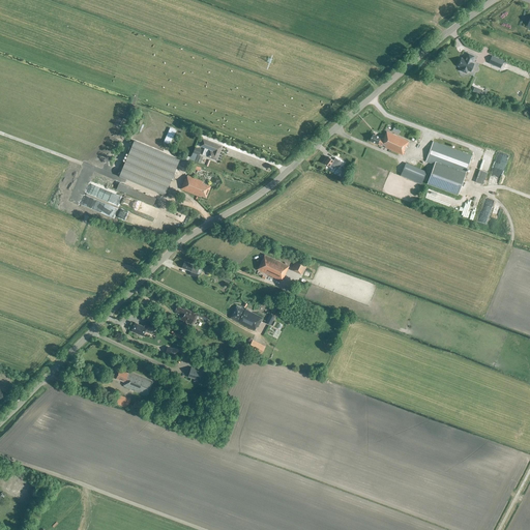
[(529,12),(525,11),(521,24),(529,27),(529,12)]
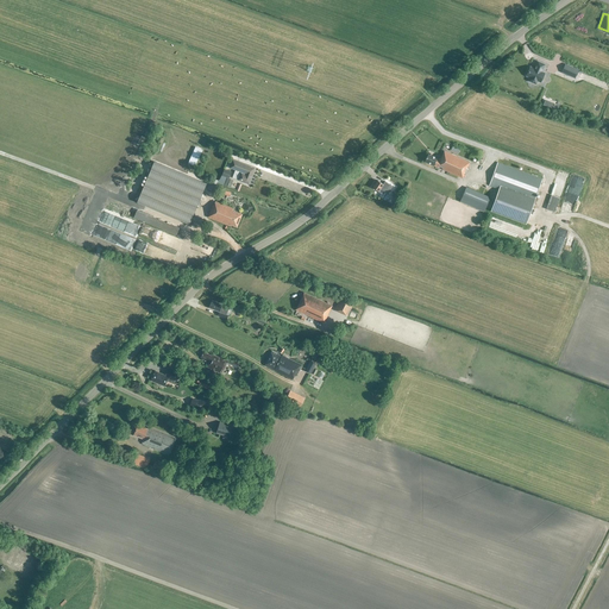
[(598,54),(603,39),(596,38),(592,52),(598,54)]
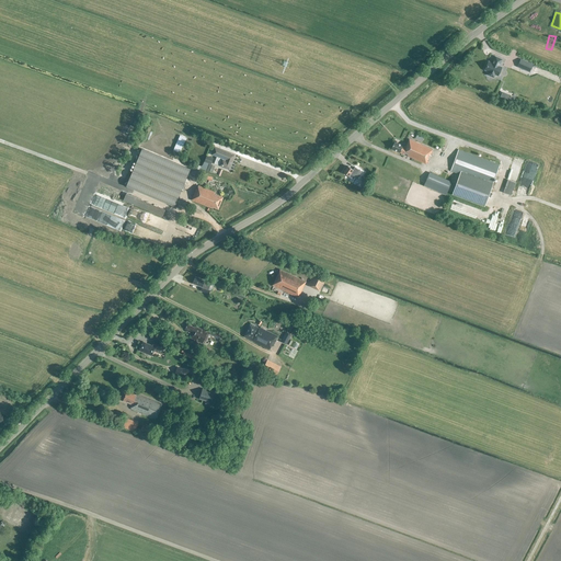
[(502,59),(495,56),(492,63),(488,61),(484,70),(488,72),(487,75),(494,78),(495,76),(497,77),(502,67),(500,66),(502,59)]
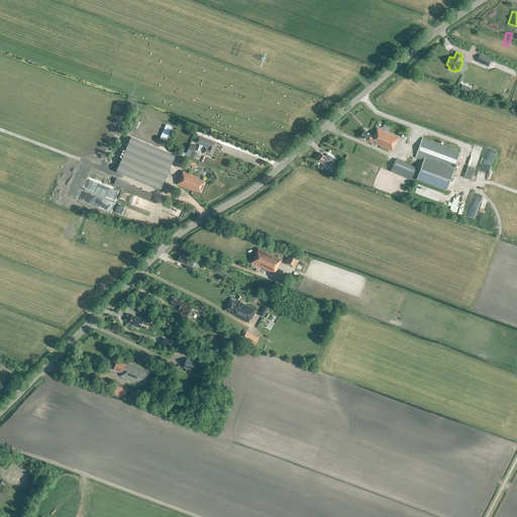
[(488,67),(491,60),(480,55),(477,62),(488,67)]
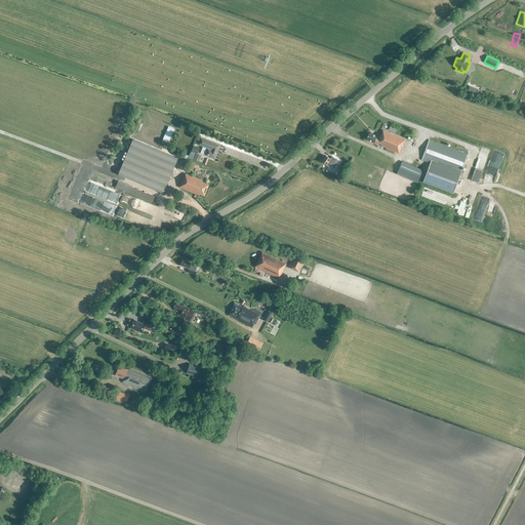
[(168,126),(162,140),(168,144),(174,129),(168,126)]
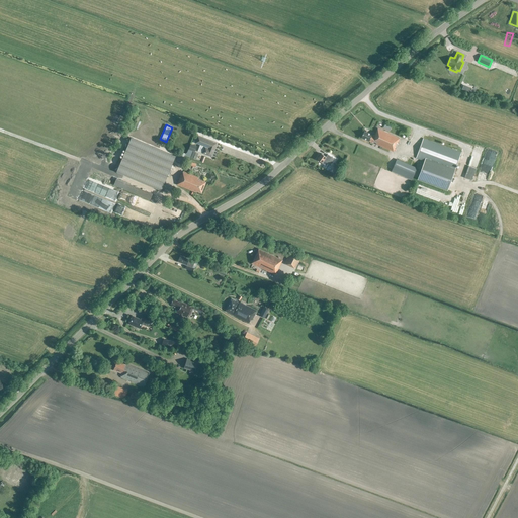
[(398,143),(400,139),(377,128),(375,134),(373,133),(372,135),(364,131),(361,138),(369,141),(373,142),(376,143),(376,144),(394,152),(396,147),(395,147),(397,143),(398,143)]
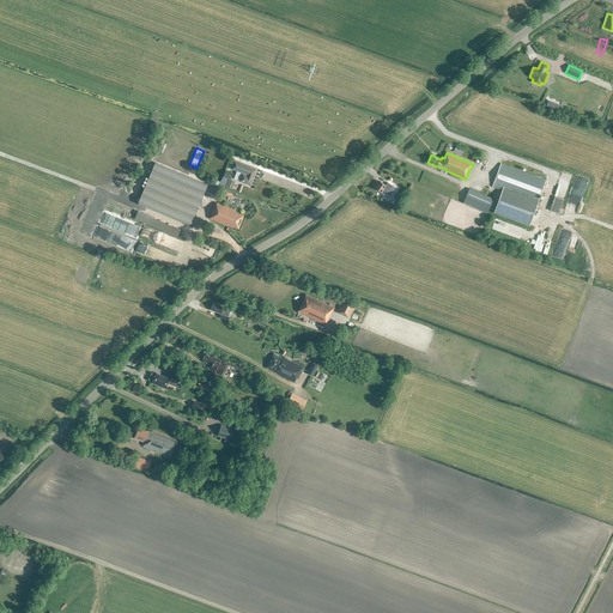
[(252,186),(258,170),(235,161),(232,169),(237,171),(235,178),(240,181),(252,186)]
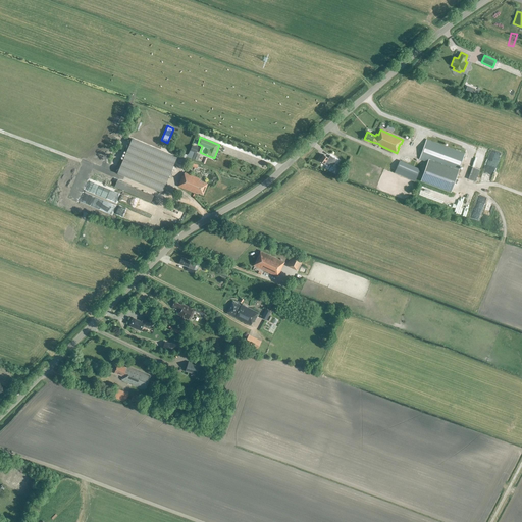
[(133,139),(117,173),(162,192),(176,157),(133,139)]
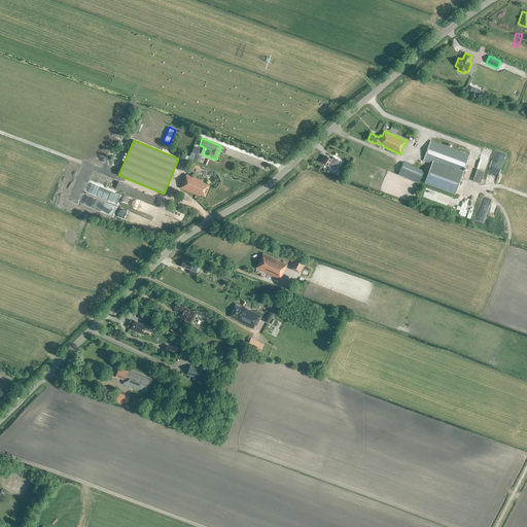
[(455,195),(462,175),(469,155),(430,141),(423,161),(431,164),(424,183),(455,195)]
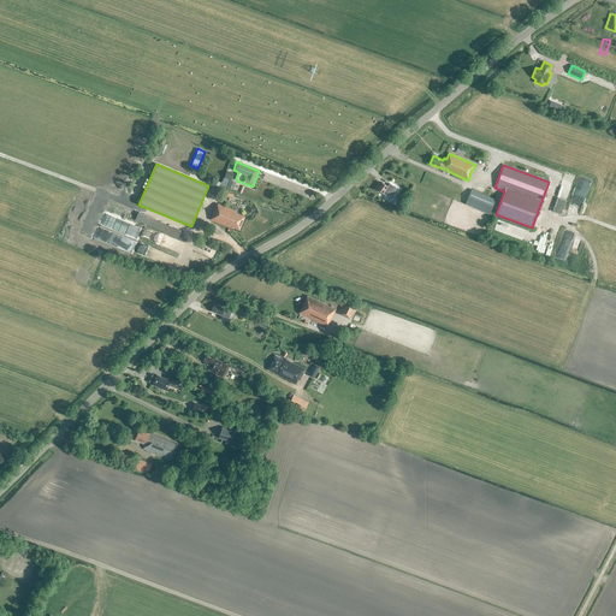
[(235,175),(227,171),(225,178),(224,177),(223,182),(220,183),(215,181),(213,184),(226,189),(226,188),(232,190),(234,185),(230,183),(231,179),(232,181),(235,175)]
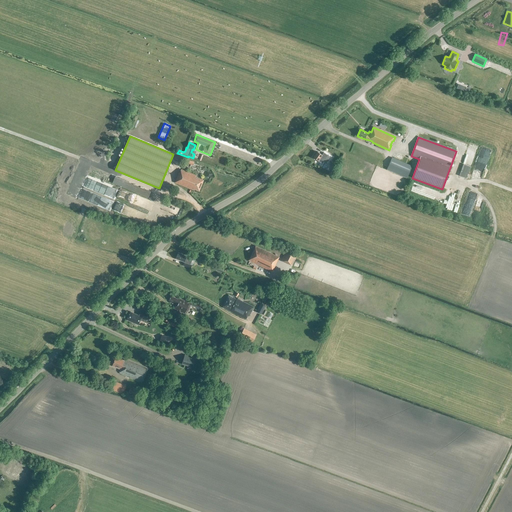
[(472,144),(467,162),(473,163),(478,145),(472,144)]
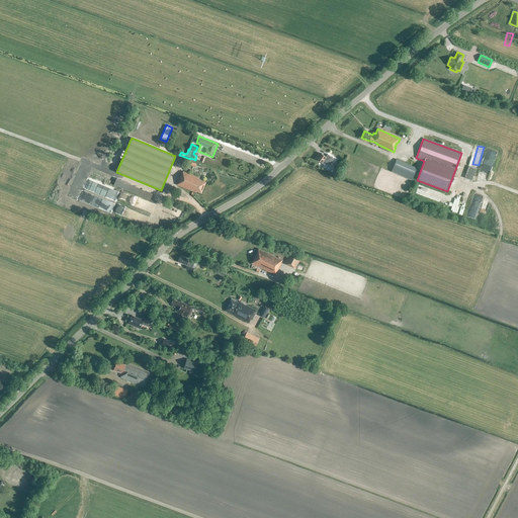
[(325,166),(328,163),(332,157),(327,154),(325,156),(321,154),(317,159),(322,162),(321,163),(325,166)]
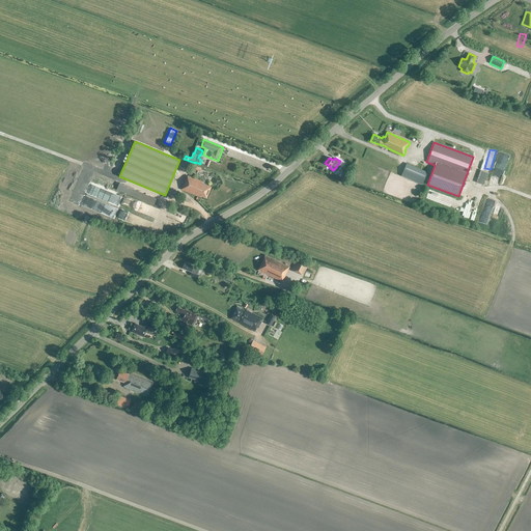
[(422,186),(427,172),(407,163),(400,175),(422,186)]
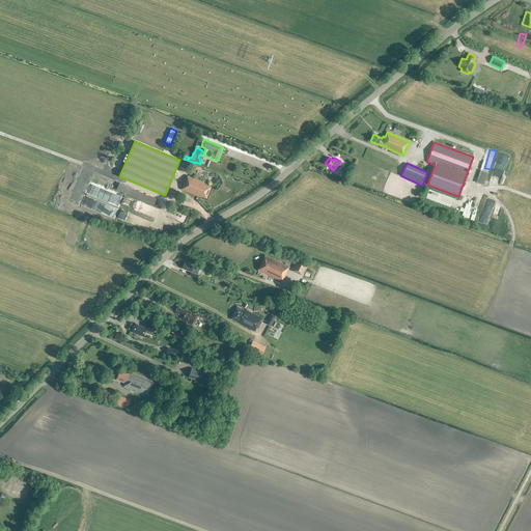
[(476,184),(483,186),(487,173),(480,171),(476,184)]
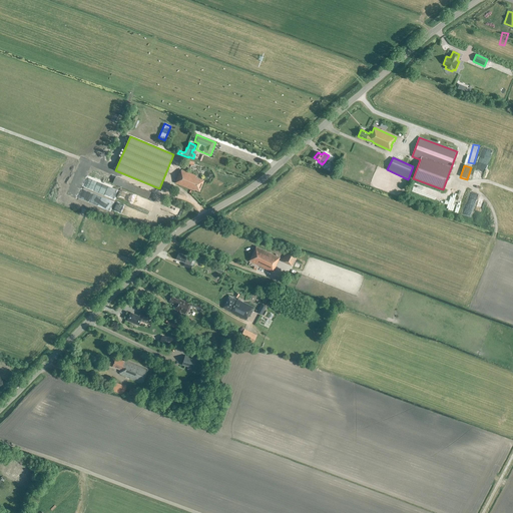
[(199,191),(203,180),(196,177),(196,175),(181,169),(179,173),(178,173),(176,178),(175,178),(174,181),(175,181),(175,182),(194,190),(194,189),(199,191)]
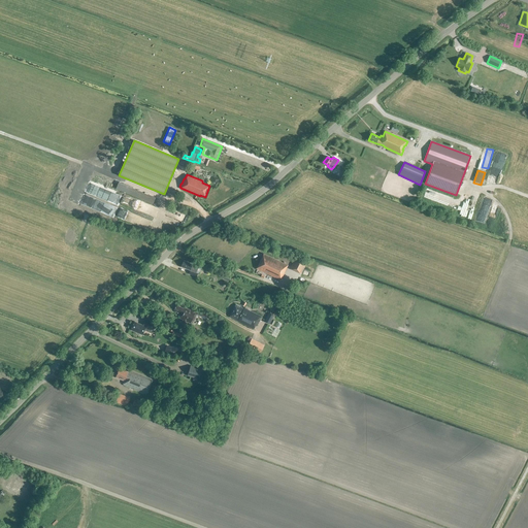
[(119,182),(117,188),(130,194),(153,204),(156,197),(133,188),(119,182)]
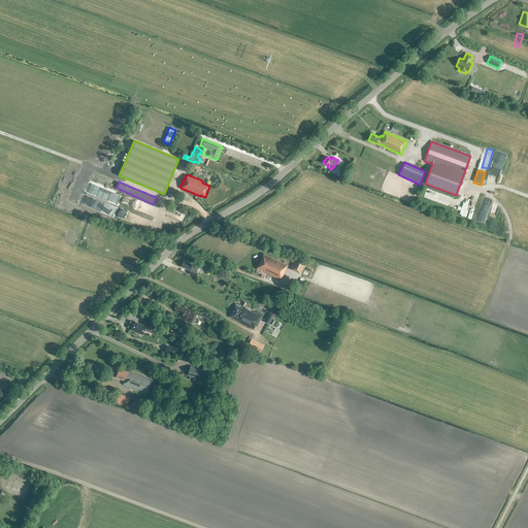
[(473,194),(466,212),(473,215),(480,196),(473,194)]
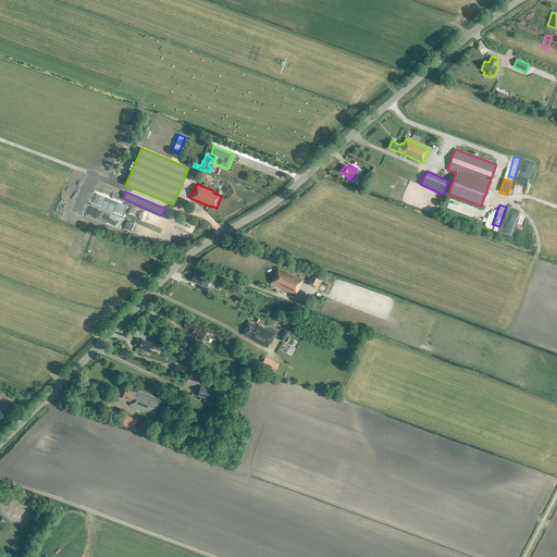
[(279,268),(271,283),(296,296),(296,295),(297,295),(298,294),(297,294),(304,280),(279,268)]
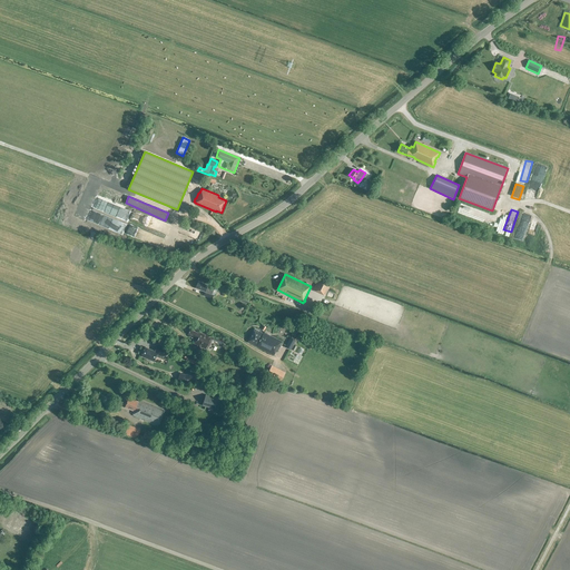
[(332,282),(320,276),(313,291),(325,296),(328,288),(332,291),(334,285),(331,283),(332,282)]
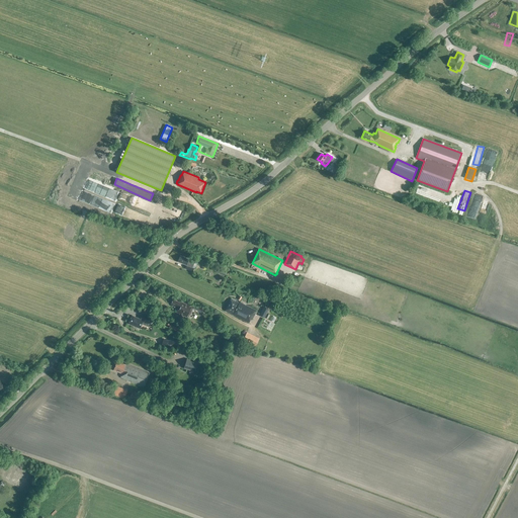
[(194,262),(193,261),(188,259),(189,259),(180,255),(178,261),(186,265),(187,265),(186,268),(192,271),(193,268),(193,266),(194,262)]
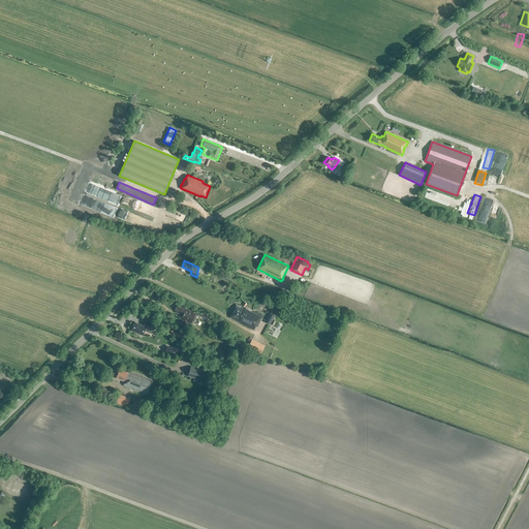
[(220,322),(212,317),(197,310),(195,313),(185,308),(184,309),(177,306),(175,310),(176,311),(176,312),(182,315),(180,318),(190,323),(195,314),(207,320),(206,322),(209,323),(210,321),(219,325),(220,322)]
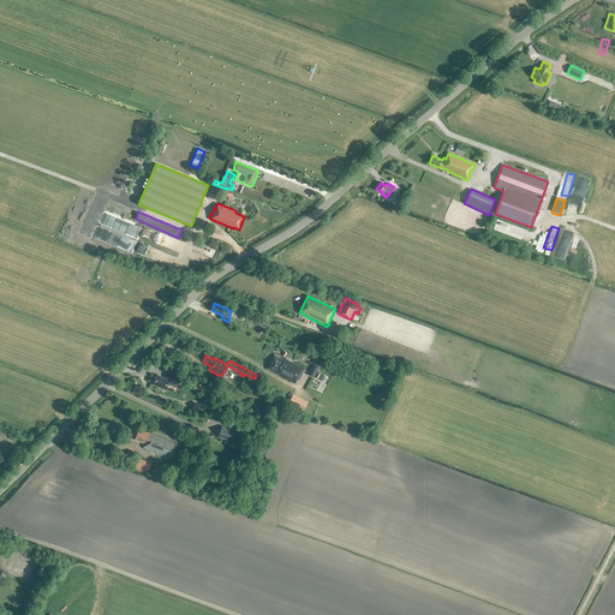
[(299,380),(305,369),(285,359),(284,360),(275,356),(268,369),(276,374),(296,383),(298,378),(299,380)]
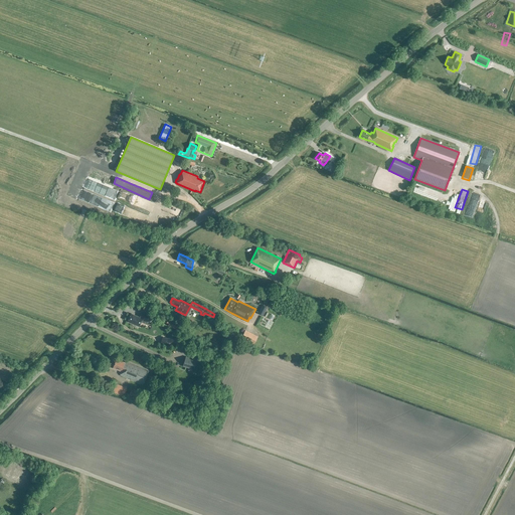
[(264,316),(268,308),(263,305),(258,313),(264,316)]
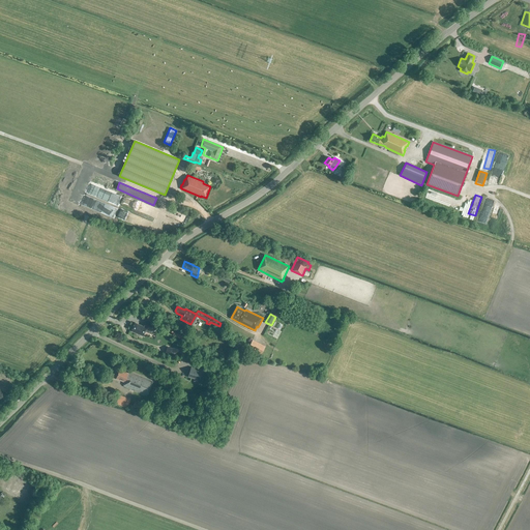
[(143,335),(147,328),(152,330),(154,325),(146,322),(144,326),(135,323),(131,331),(143,335)]
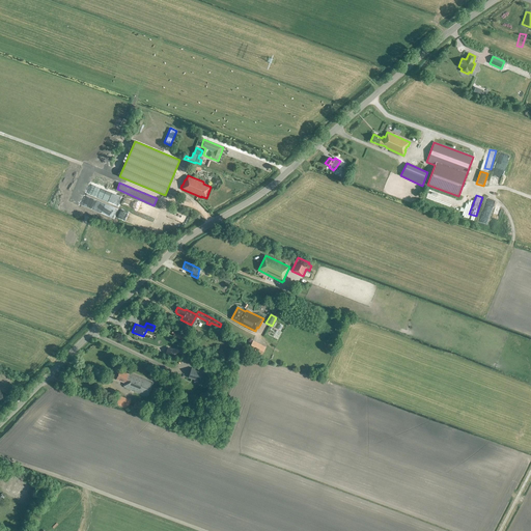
[(266,346),(253,341),(252,343),(251,343),(248,347),(249,348),(249,350),(261,356),(266,346)]
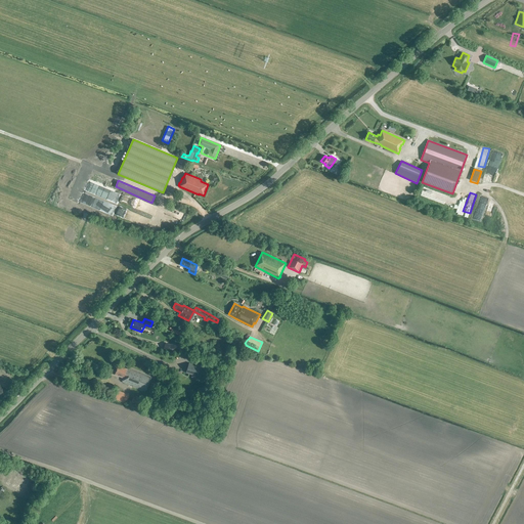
[(189,363),(186,372),(198,376),(200,367),(204,368),(205,364),(198,362),(197,366),(189,363)]
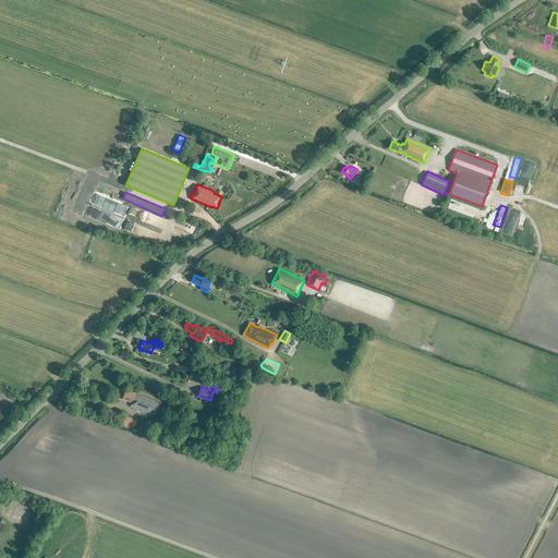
[(161,404),(161,403),(160,403),(161,402),(136,391),(135,393),(126,389),(122,399),(132,402),(130,407),(155,416),(160,404),(161,404)]
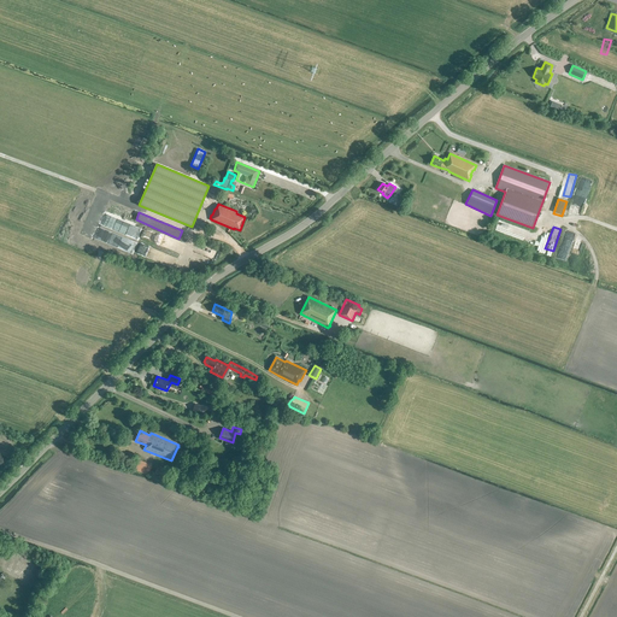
[(145,471),(150,460),(141,457),(137,468),(145,471)]
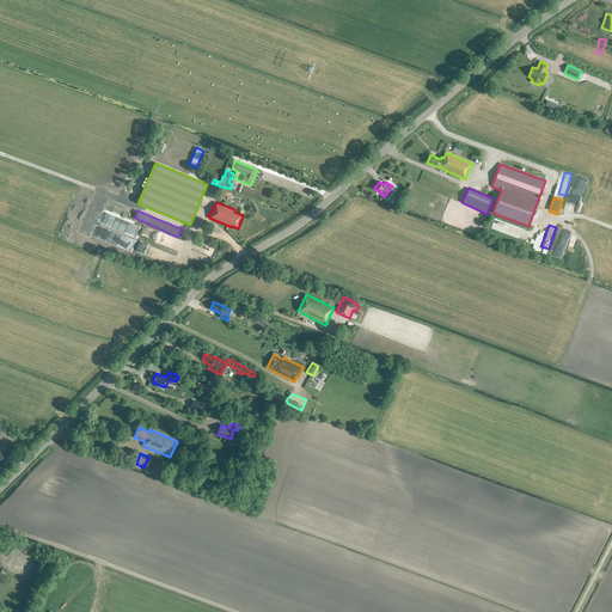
[(30,565),(32,561),(18,554),(17,555),(10,551),(5,562),(12,565),(12,567),(26,575),(31,565),(30,565)]
